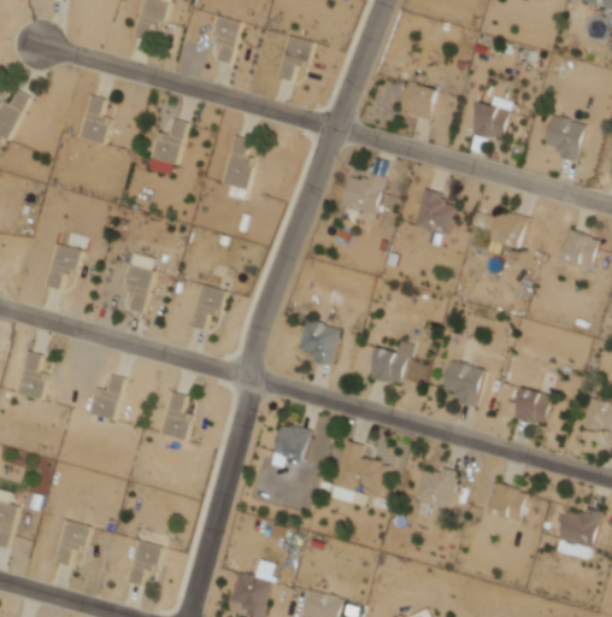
[(146,0),(171,0),(165,22),(163,21),(160,25),(153,23),(148,40),(135,35),(146,0)]
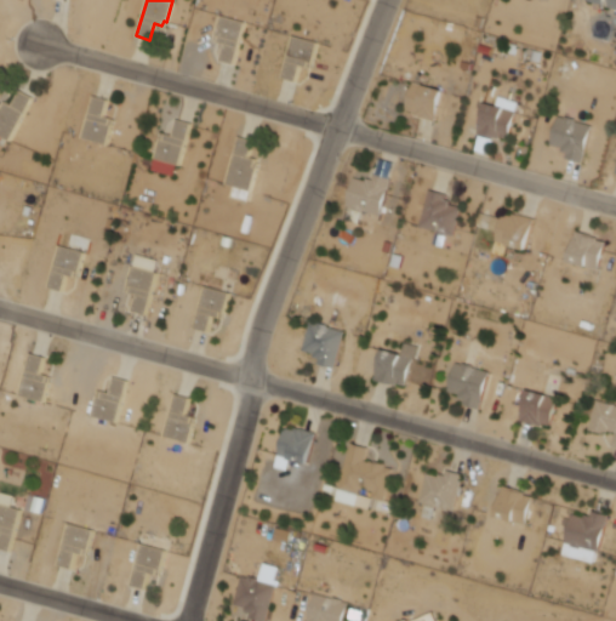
[(582,0),(615,0),(615,11),(582,1),(582,0)]
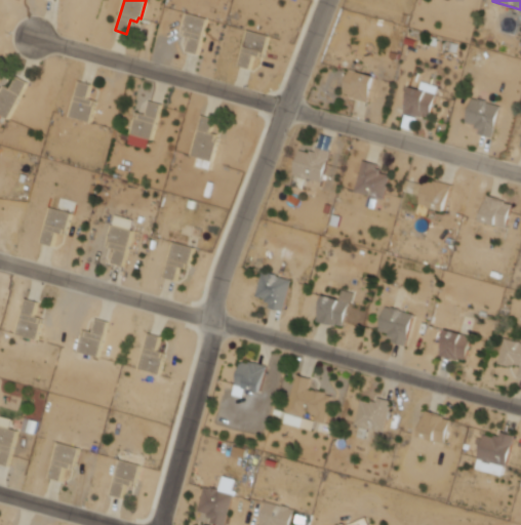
[(186,13),(207,19),(197,54),(186,51),(189,38),(183,36),(185,31),(181,30),(186,13)]
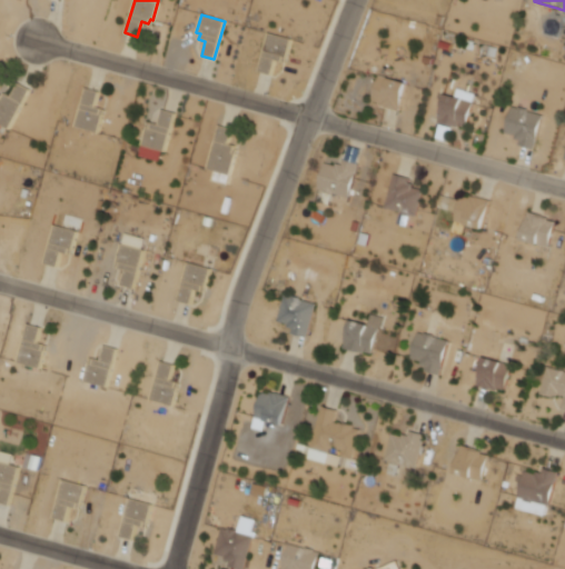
[(268,33),(290,40),(286,57),(283,56),(281,61),(275,59),(270,73),(258,70),(268,33)]
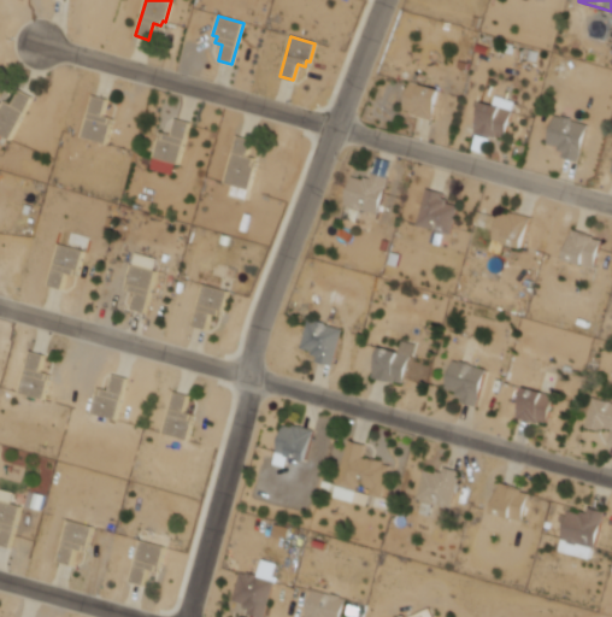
[(410,83),(439,92),(430,121),(409,113),(410,111),(401,109),(410,83)]
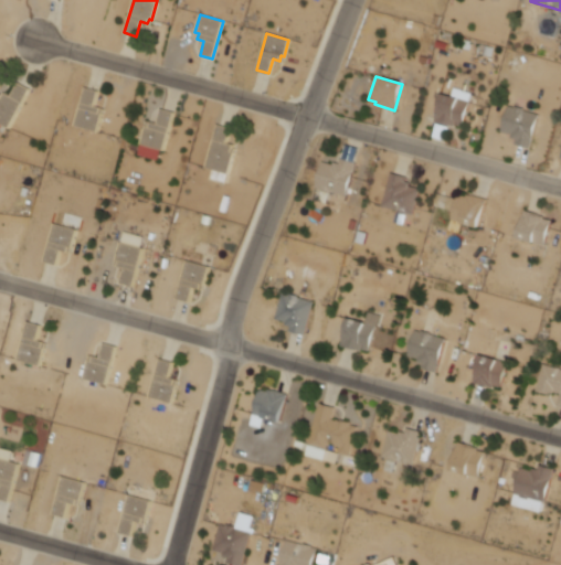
[(0,131),(2,128),(7,130),(30,89),(18,82),(9,96),(4,93),(0,100),(0,131)]
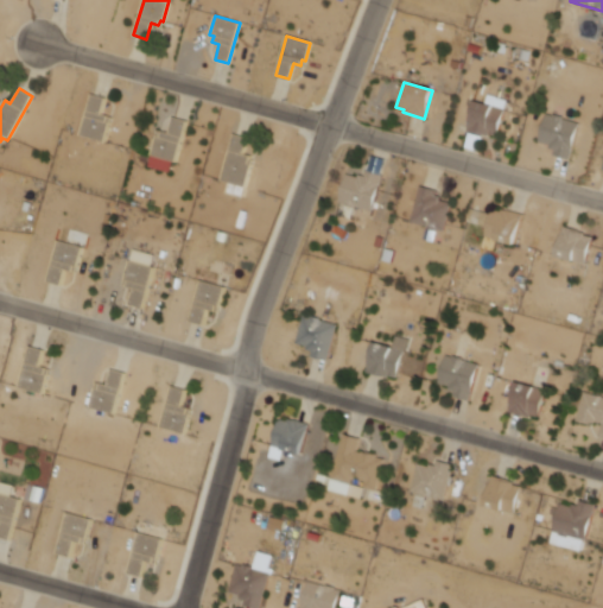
[(78,134),(103,141),(109,122),(106,121),(108,115),(101,114),(105,99),(90,94),(78,134)]
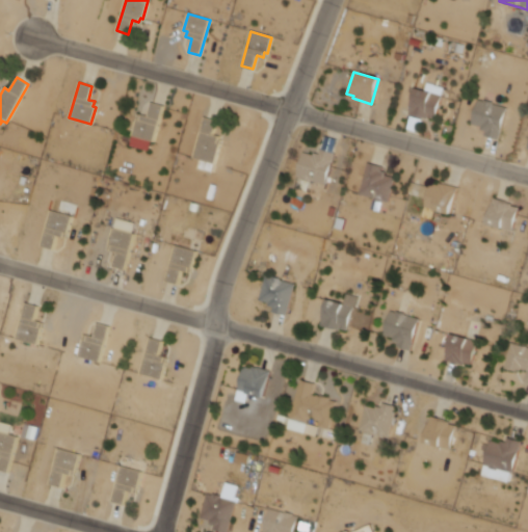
[(416,88),(431,94),(433,86),(442,88),(433,118),(427,116),(426,121),(420,118),(416,133),(404,129),(416,88)]
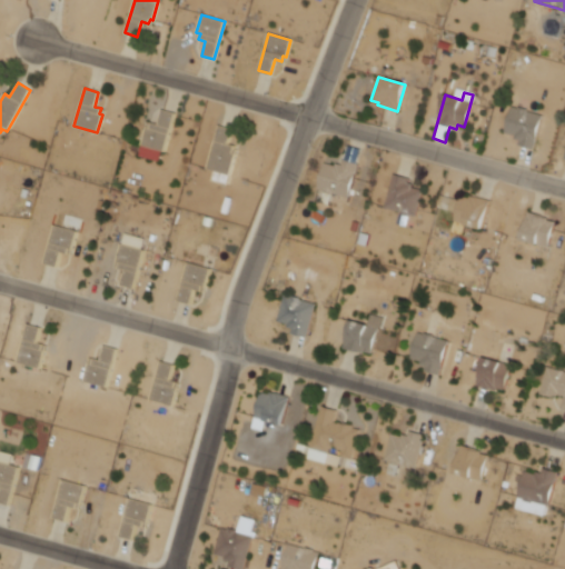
[(511,106),(517,107),(517,106),(528,108),(527,111),(543,115),(534,149),(517,145),(518,140),(513,139),(513,136),(503,133),(511,106)]
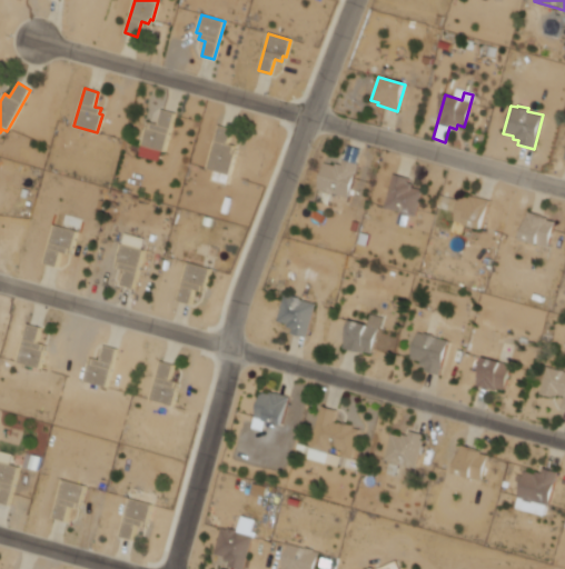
[(165,149),(158,148),(156,158),(139,153),(147,127),(149,128),(150,123),(157,125),(161,110),(174,113),(165,149)]
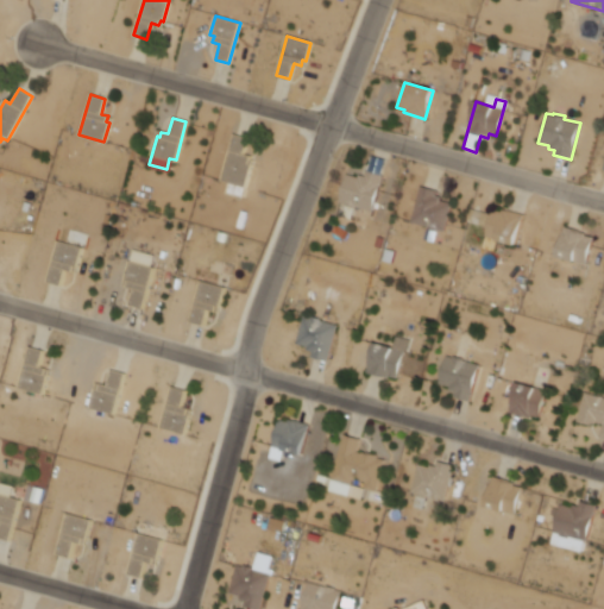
[(221,181),(227,183),(225,193),(243,198),(251,164),(249,164),(250,158),(243,156),(247,140),(233,137),(221,181)]
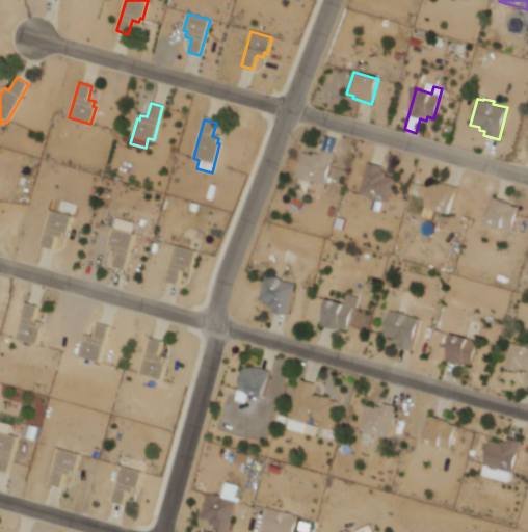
[(296,177),(301,179),(298,188),(306,190),(310,178),(323,182),(333,153),(320,150),(319,153),(313,151),(312,155),(304,153),(296,177)]
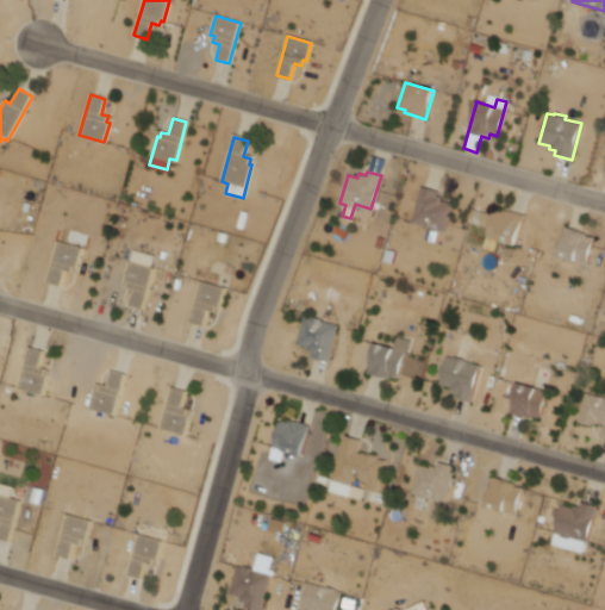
[(419,186),(437,191),(436,195),(442,198),(441,201),(450,204),(443,231),(438,230),(437,232),(426,229),(428,226),(410,223),(419,186)]
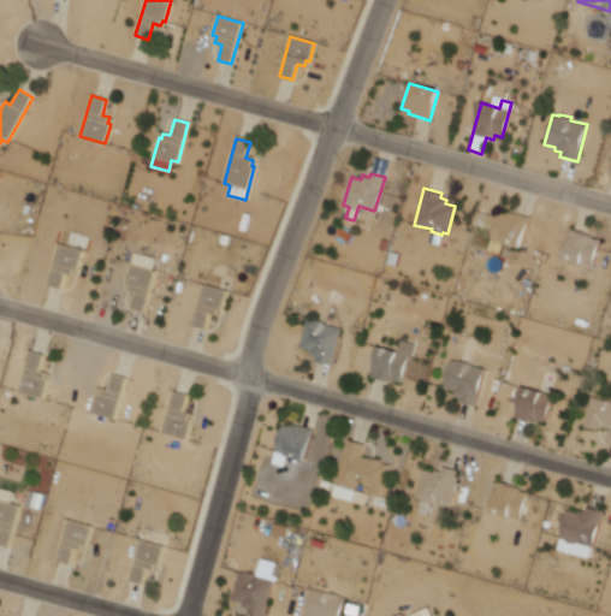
[(488,249),(499,253),(502,243),(521,248),(529,217),(512,212),(512,214),(506,213),(506,215),(498,213),(488,249)]
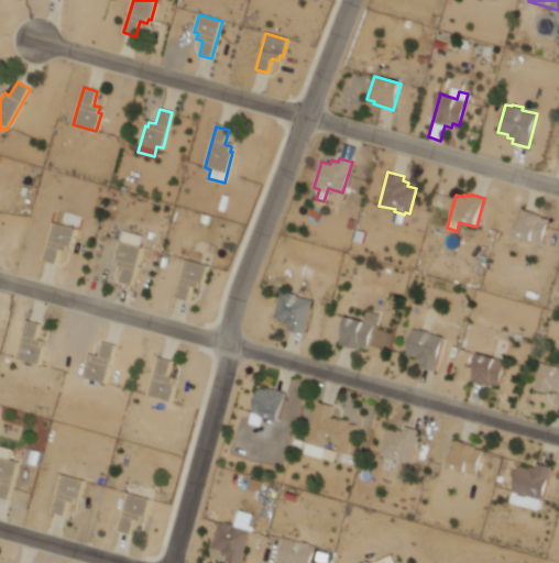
[(515,238),(541,244),(548,220),(541,218),(541,216),(532,213),(532,211),(523,209),(515,238)]
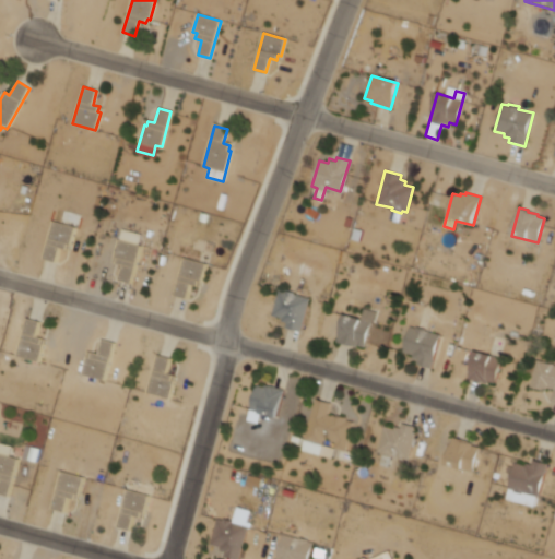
[(54,222),(75,228),(70,245),(68,244),(67,249),(59,247),(55,261),(43,258),(54,222)]
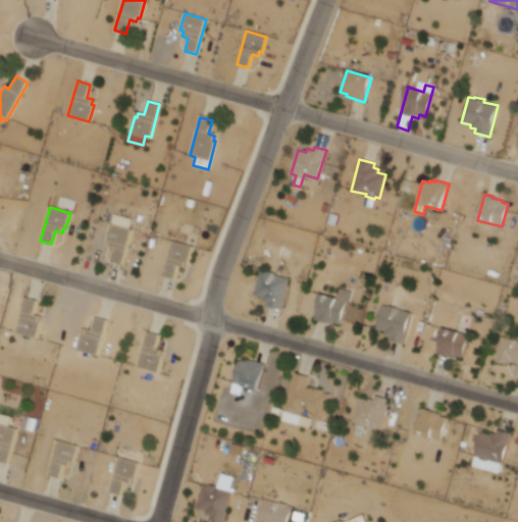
[(113,213),(131,218),(128,228),(131,229),(121,263),(111,261),(114,248),(107,246),(108,242),(106,241),(113,213)]
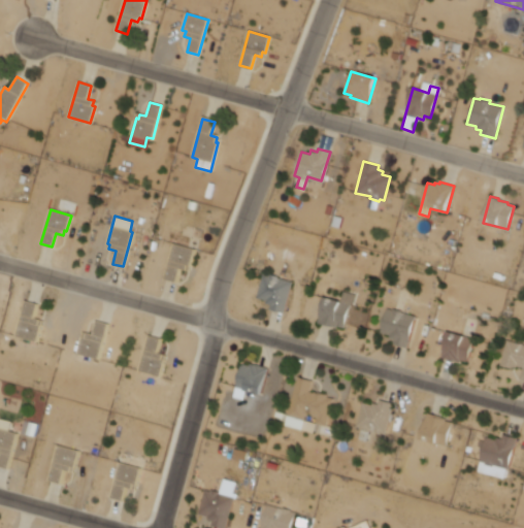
[(173,244),(194,251),(189,266),(187,266),(186,270),(178,268),(175,282),(163,278),(173,244)]
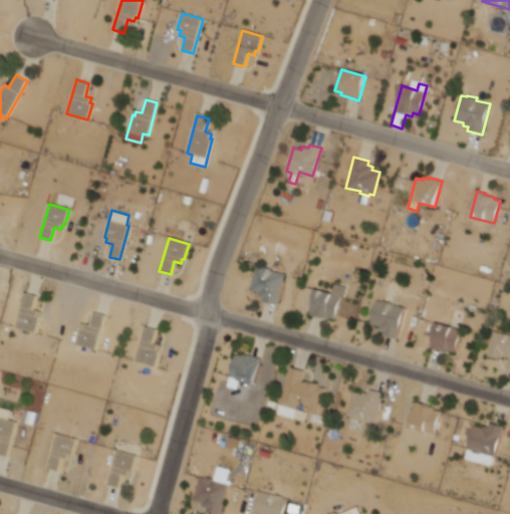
[(255,266),(260,267),(261,266),(270,268),(270,271),(283,274),(275,305),(261,301),(262,298),(256,296),(257,294),(248,291),(255,266)]
